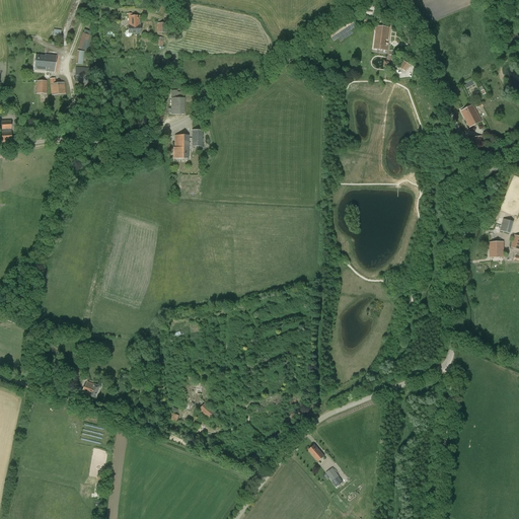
[(129,26),(128,26),(128,30),(126,30),(125,33),(126,36),(129,38),(131,36),(132,33),(141,33),(141,25),(140,25),(140,16),(129,16),(129,26)]
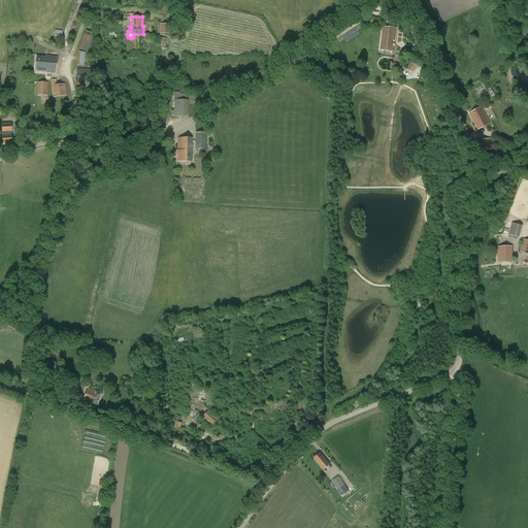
[(159,24),(160,33),(170,33),(170,24),(159,24)]
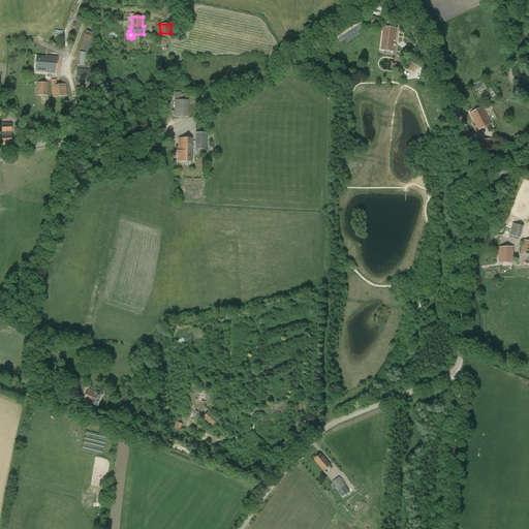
[(395,41),(397,29),(383,28),(381,51),(395,52),(395,47),(392,47),(393,41),(395,41)]
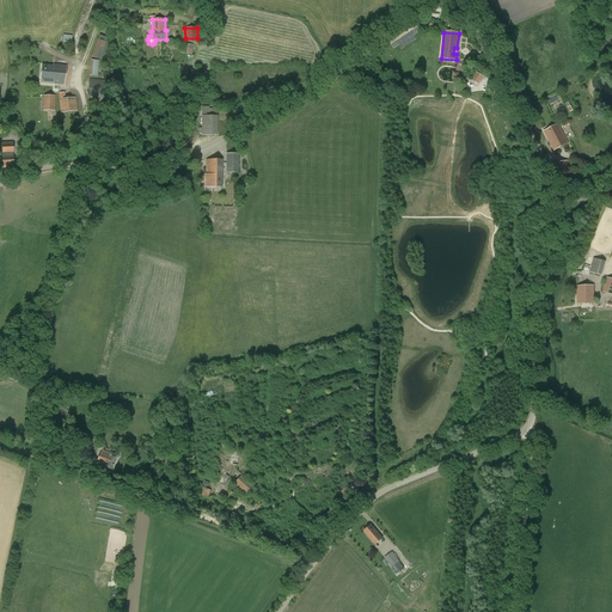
[(97,40),(91,56),(104,61),(109,47),(109,44),(109,43),(106,42),(108,38),(99,35),(98,40),(97,40)]
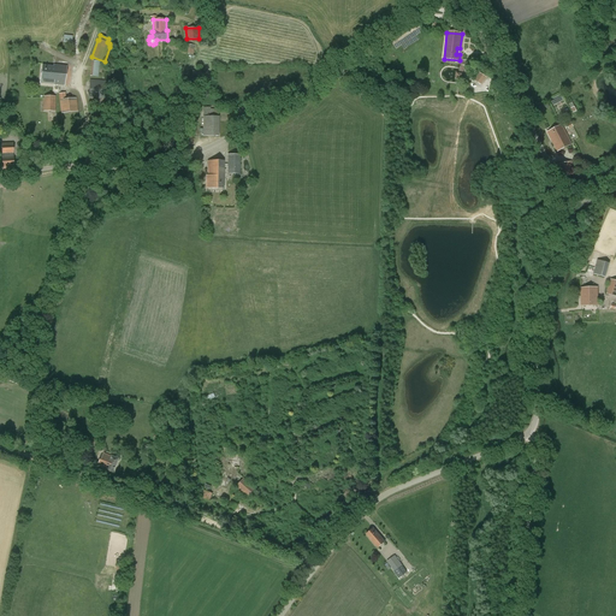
[(100,61),(92,60),(90,76),(101,77),(102,64),(100,64),(100,61)]
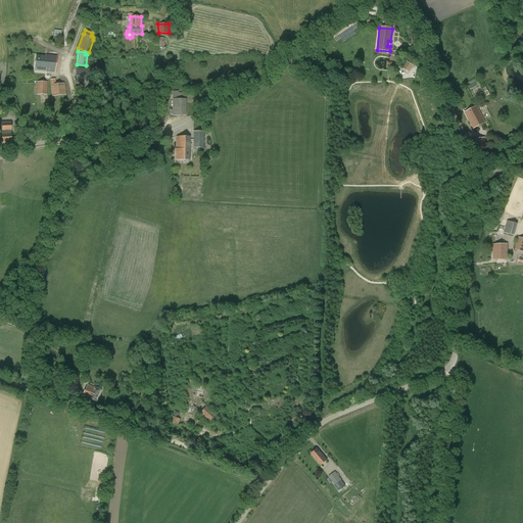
[(36,55),(35,70),(54,73),(56,56),(46,55),(45,56),(36,55)]
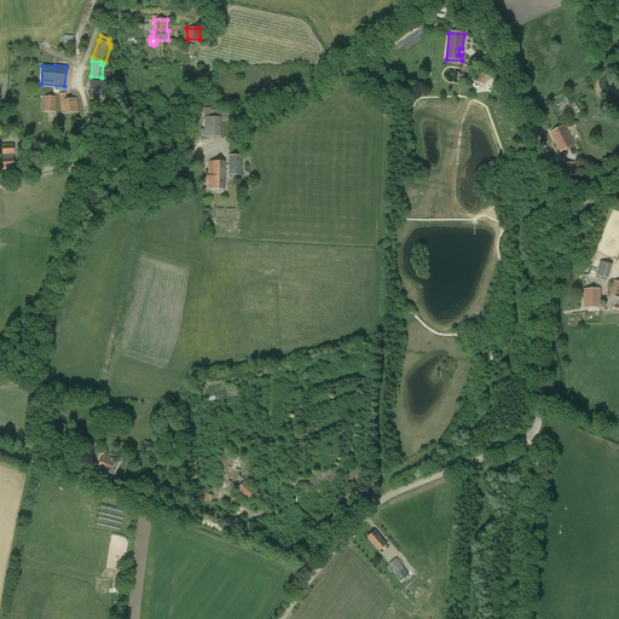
[(476,81),(484,86),(489,77),(481,73),(476,81)]
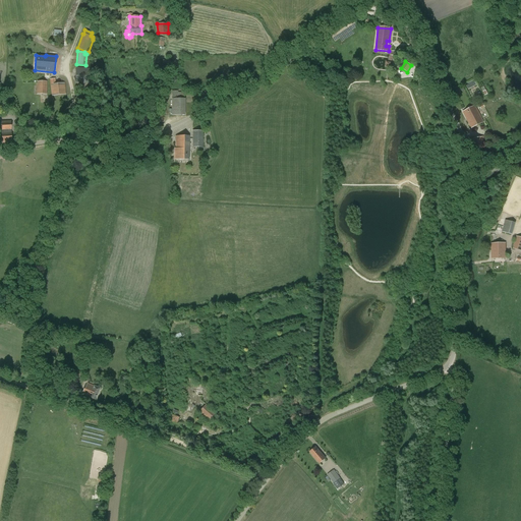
[(75,82),(89,83),(90,68),(76,67),(75,82)]
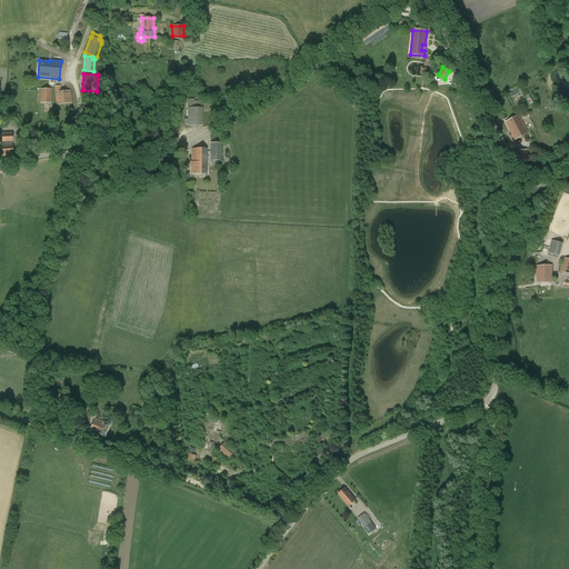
[(55,87),(56,93),(57,105),(72,102),(71,91),(60,92),(60,88),(60,87),(55,87)]
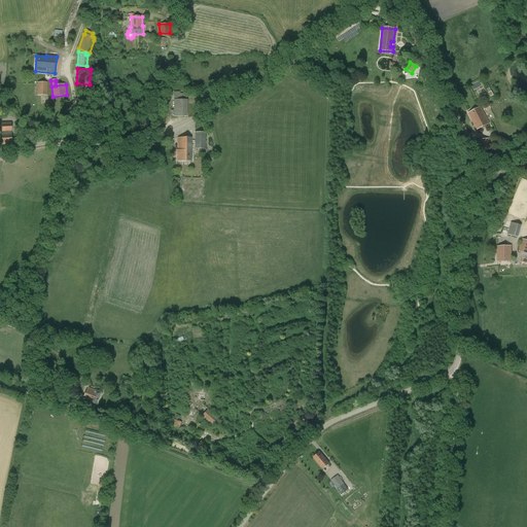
[(47,82),(37,82),(37,95),(47,96),(47,82)]
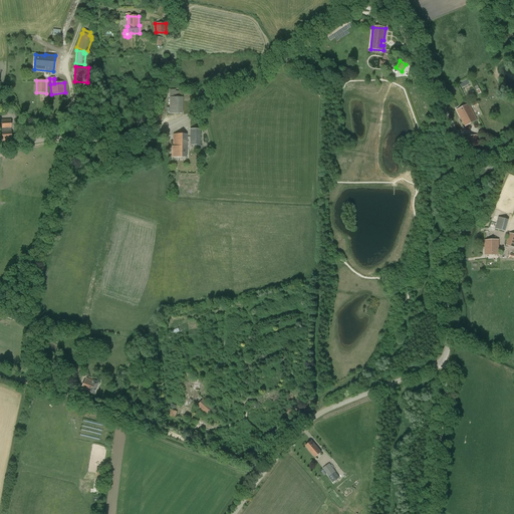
[(170,89),(170,97),(170,113),(183,113),(183,97),(183,91),(179,91),(176,91),(176,89),(170,89)]
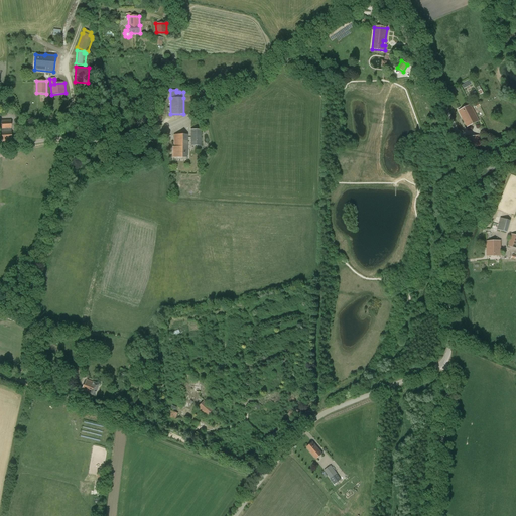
[(152,95),(152,121),(161,121),(161,95),(152,95)]
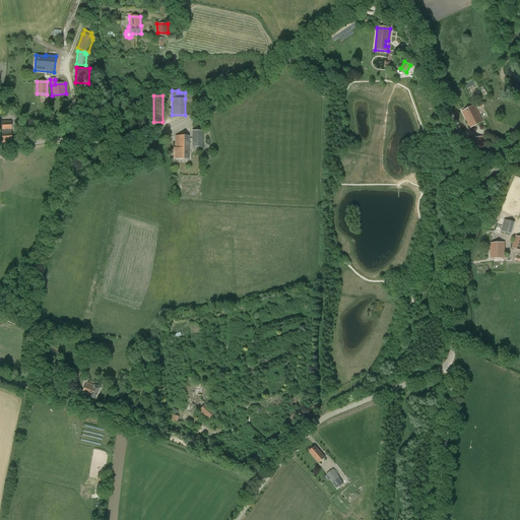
[(482,122),(473,106),(462,112),(470,128),(482,122)]
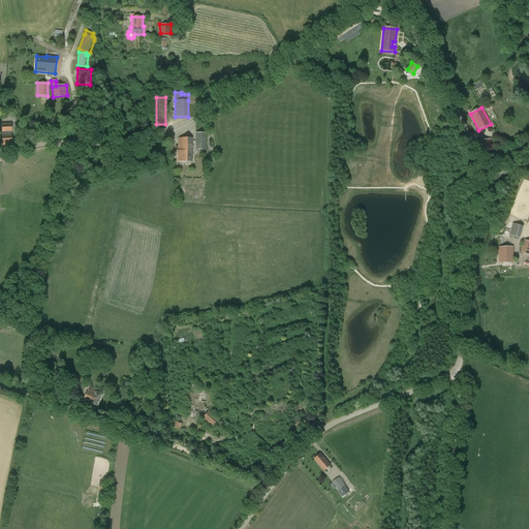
[(8,120),(1,120),(2,146),(12,146),(11,124),(8,124),(8,120)]
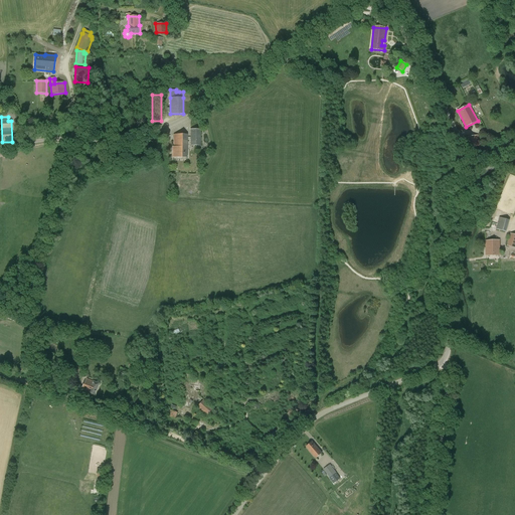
[(190,146),(200,146),(200,130),(190,130),(190,146)]
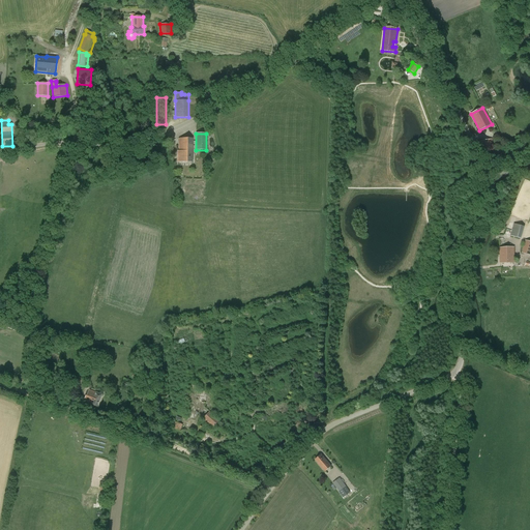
[(179,151),(178,151),(178,163),(192,163),(193,139),(179,139),(179,151)]
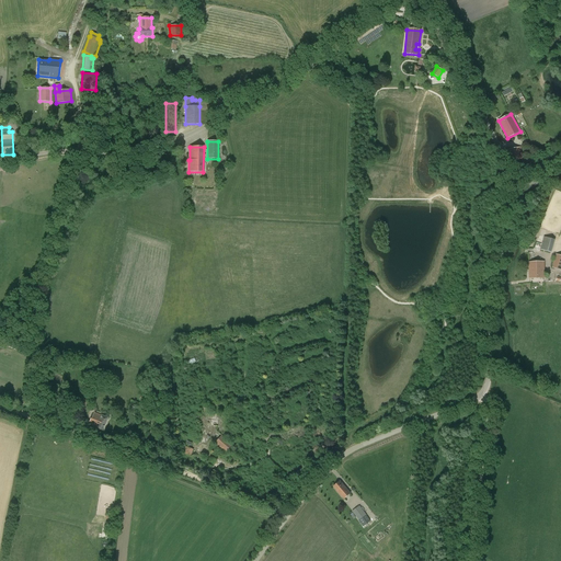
[(507,150),(510,162),(523,159),(521,147),(507,150)]
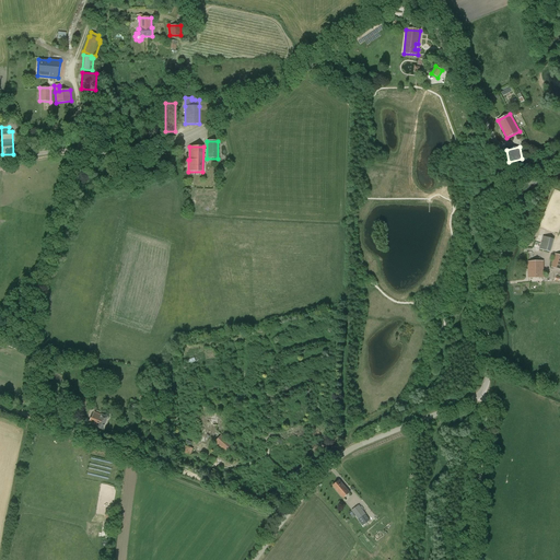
[(539,249),(550,253),(555,240),(543,236),(539,249)]
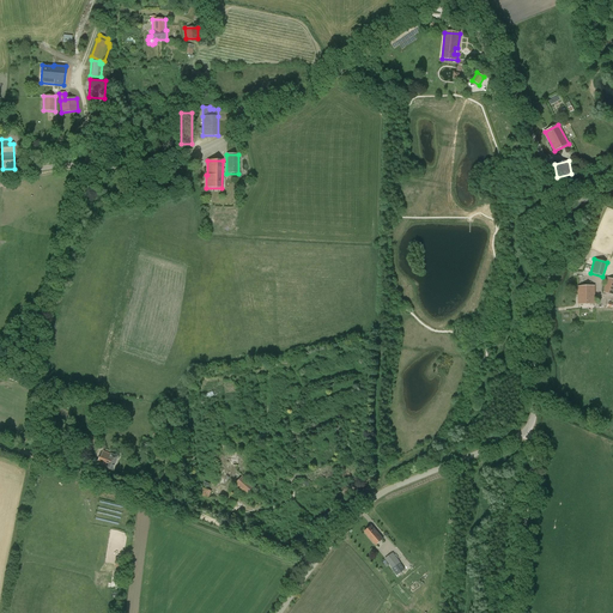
[(594,304),(594,286),(578,286),(578,304),(594,304)]
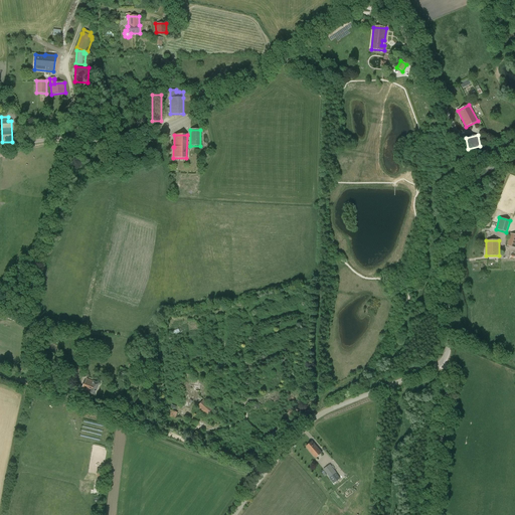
[(14,322),(20,325),(24,318),(17,315),(14,322)]
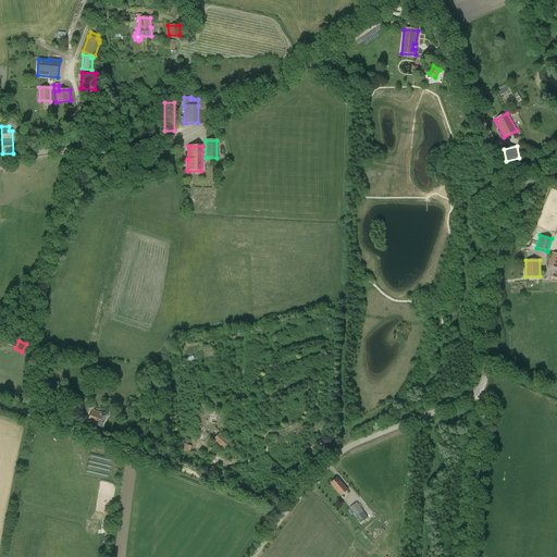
[(86,403),(85,393),(83,393),(83,388),(78,388),(76,390),(77,394),(75,394),(75,403),(86,403)]
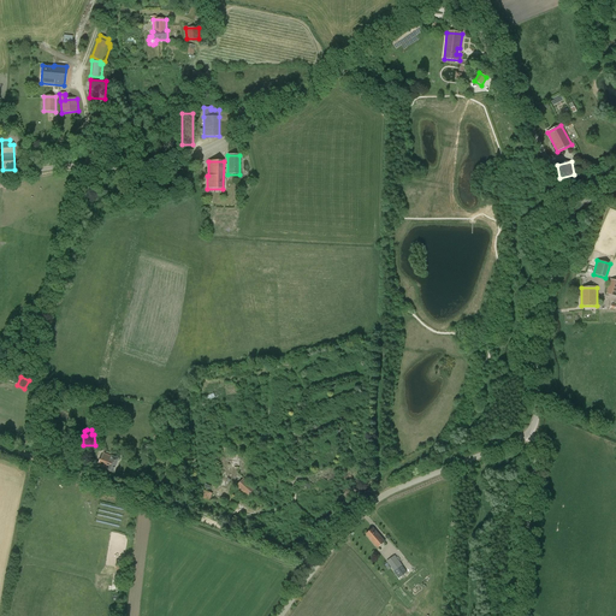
[(111,456),(104,454),(102,455),(98,466),(102,468),(102,467),(106,468),(105,471),(112,474),(118,458),(111,456)]
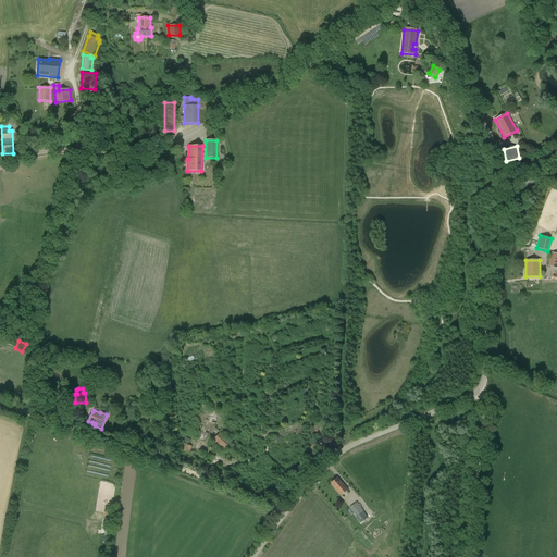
[(231,442),(220,433),(214,440),(224,449),(231,442)]
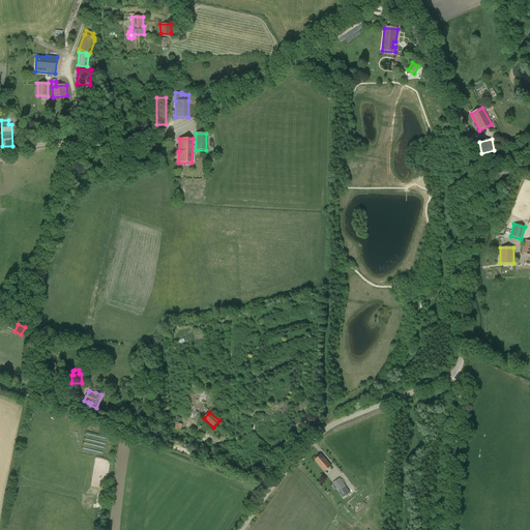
[(177,422),(175,422),(173,428),(180,431),(182,424),(178,423),(179,420),(180,421),(182,418),(177,416),(176,419),(178,420),(177,422)]
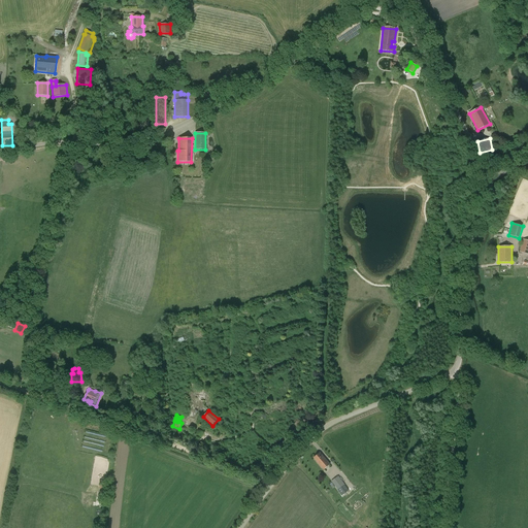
[(320,453),(314,458),(324,469),(330,464),(320,453)]
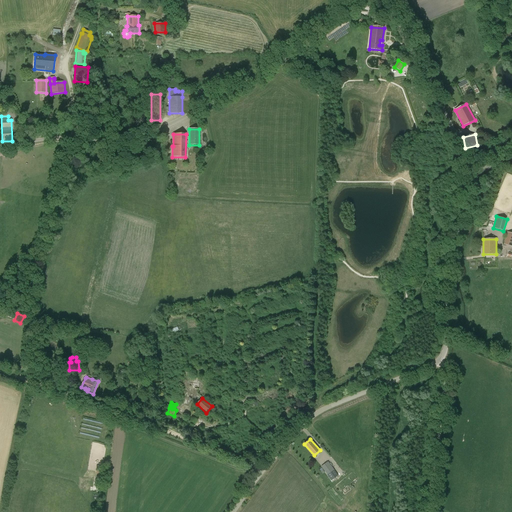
[(328,473),(331,477),(335,475),(334,474),(334,473),(333,472),(335,470),(328,461),(321,466),(325,471),(326,470),(327,472),(328,471),(329,472),(328,473)]
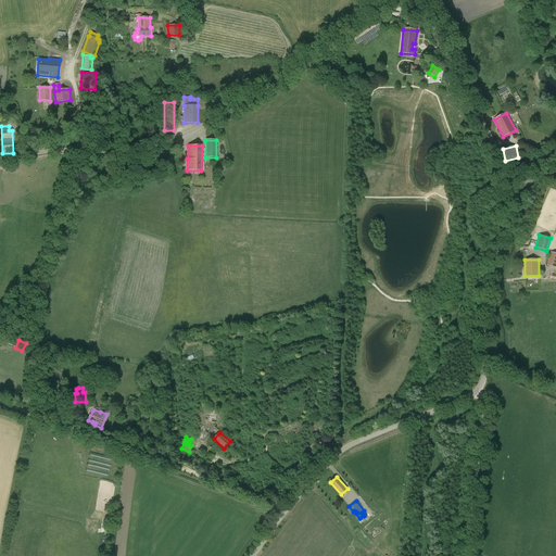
All buildings are outlined.
